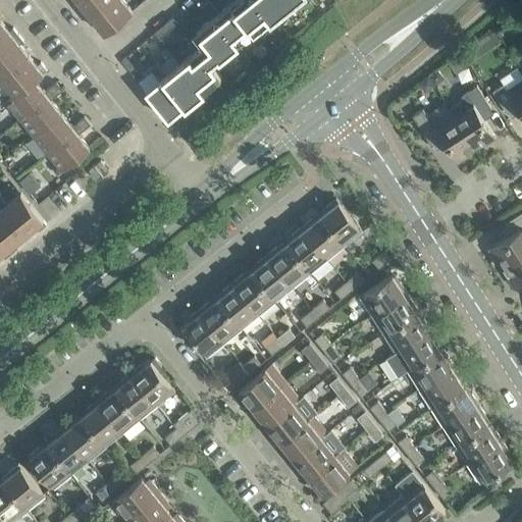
[(79,0),(86,8),(82,11),(87,17),(107,0),(79,0)]
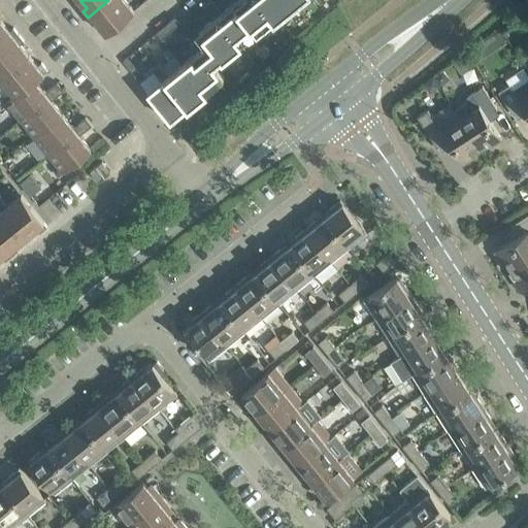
[(126,0),(108,0),(88,18),(93,24),(97,21),(106,32),(134,9),(126,0)]
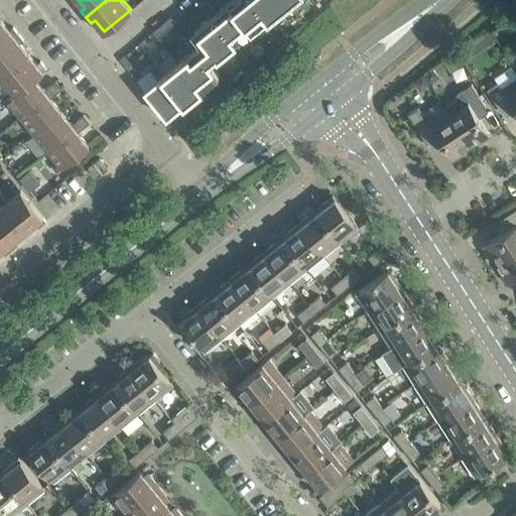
[(158,79),(144,90),(169,121),(176,115),(173,111),(184,103),(195,95),(198,98),(211,88),(208,84),(219,75),(209,61),(216,54),(218,56),(253,28),(286,0),(285,0),(230,0),(217,10),(208,0),(205,0),(200,5),(209,17),(196,28),(205,40),(197,47),(178,62),(170,52),(164,58),(158,62),(156,59),(152,62),(148,67),(151,70),(158,79)]
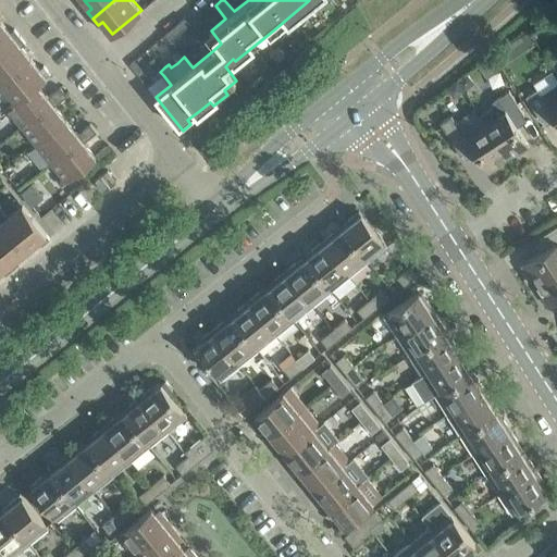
[(185,17),(166,33),(171,39),(190,23),(185,17)]
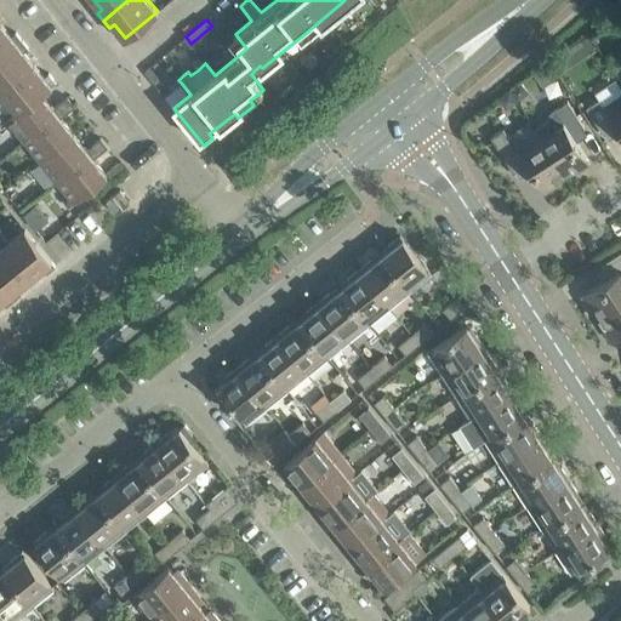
[(0,23),(0,57),(22,40),(16,32),(12,35),(1,23),(0,23)]
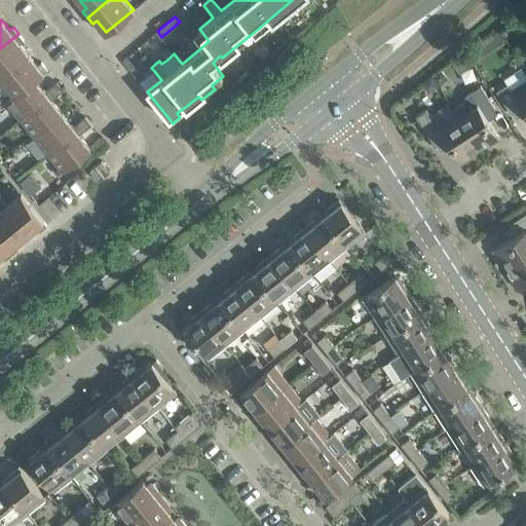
[(19,34),(0,48),(0,83),(4,81),(1,76),(29,53),(21,43),(24,40),(19,34)]
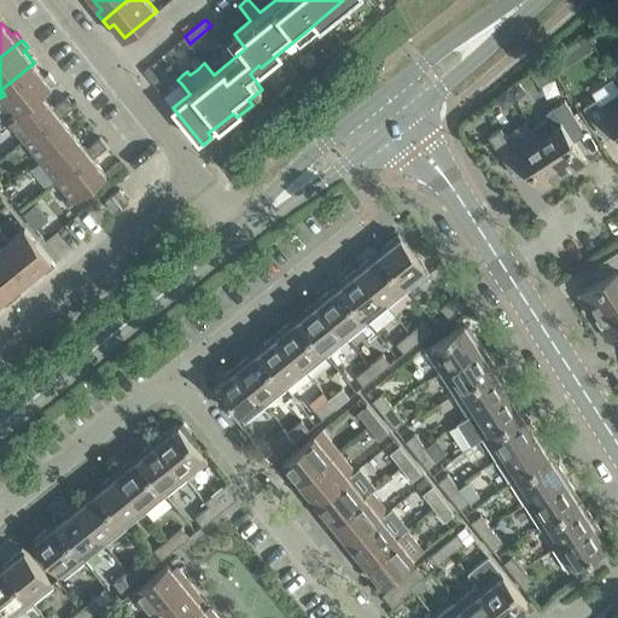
[(555,75),(565,69),(557,56),(547,62),(555,75)]
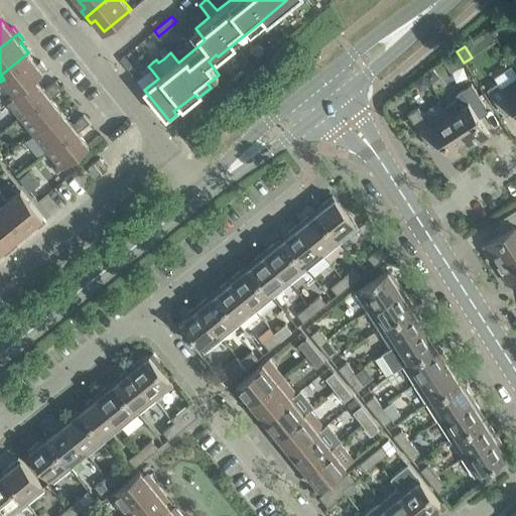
[(4,80),(14,92),(14,93),(33,77),(34,78),(46,68),(40,60),(36,63),(28,52),(1,75),(4,80)]
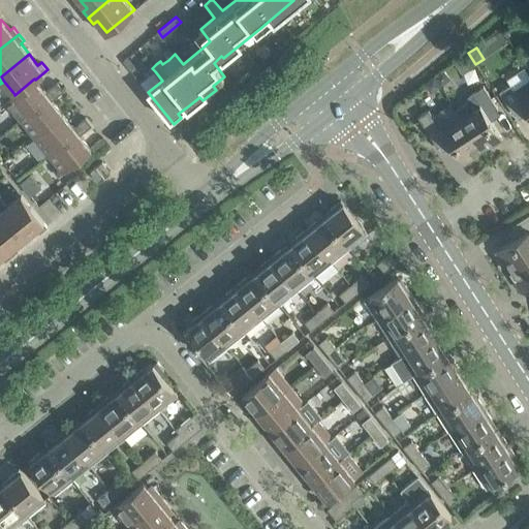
[(123,60),(129,69),(135,65),(128,56),(123,60)]
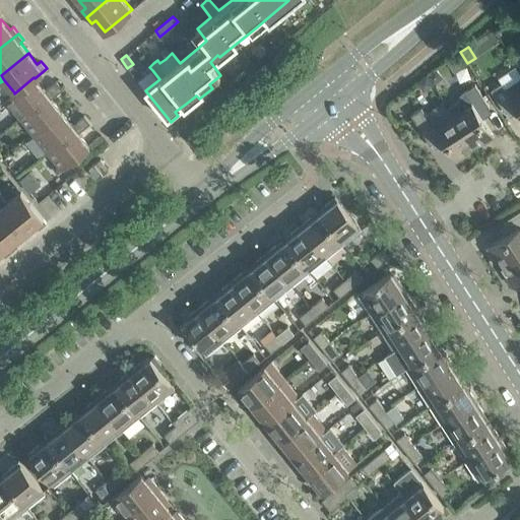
[(428,75),(434,85),(444,78),(438,69),(428,75)]
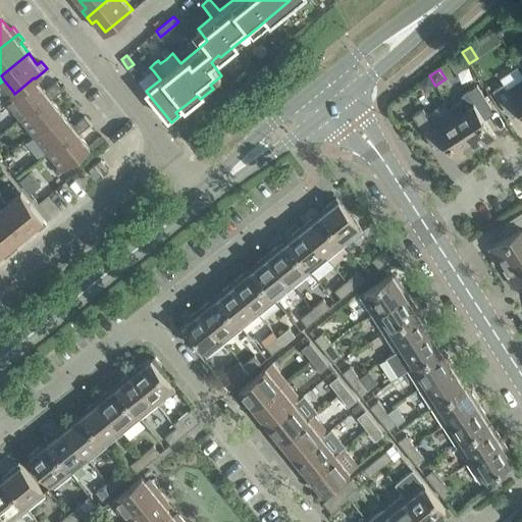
[(418,83),(425,92),(435,86),(429,75),(418,83)]
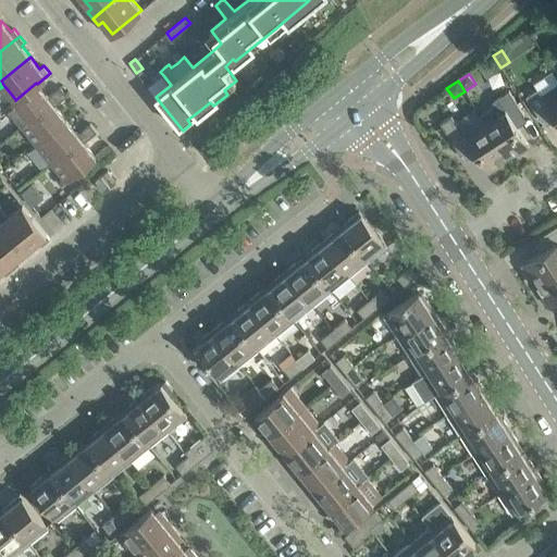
[(51,101),(48,97),(37,84),(36,83),(15,100),(15,99),(5,106),(22,125),(51,101)]
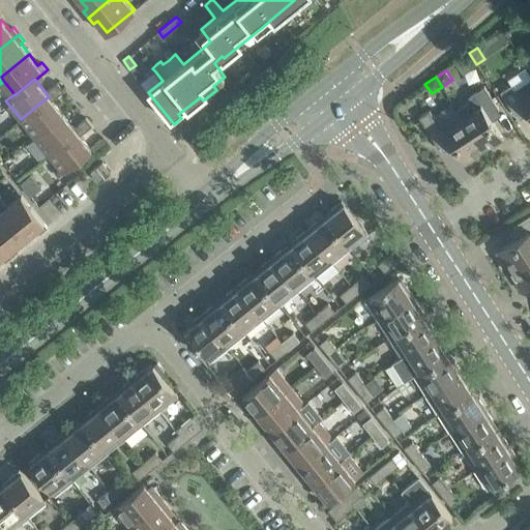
[(512,84),(501,91),(516,114),(527,107),(529,112),(529,79),(516,89),(512,84)]
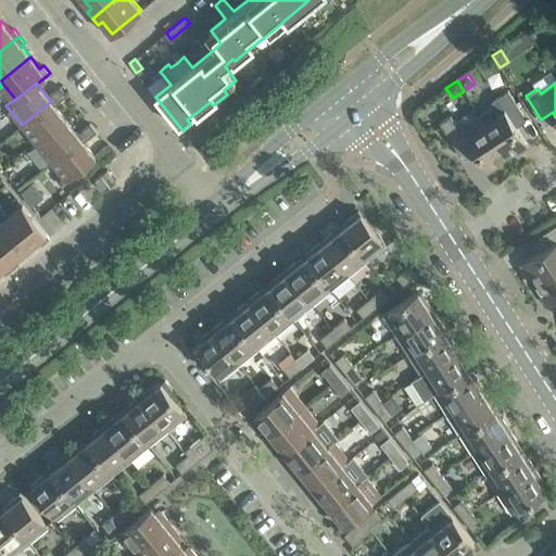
[(54,91),(61,100),(67,95),(61,86),(54,91)]
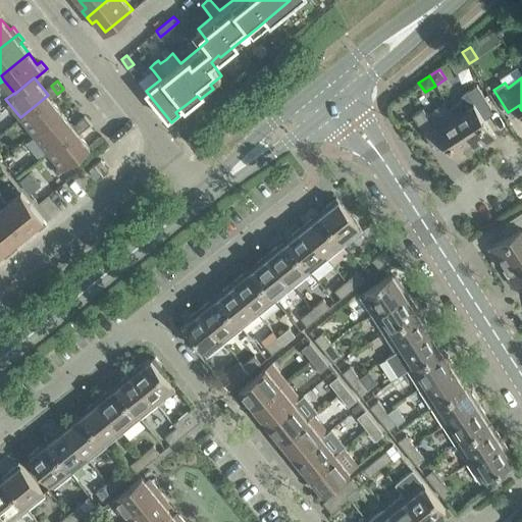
[(451,108),(475,146),(481,141),(483,144),(497,136),(481,113),(492,107),(478,84),(463,94),(461,100),(466,107),(456,114),(452,108),(451,108)]
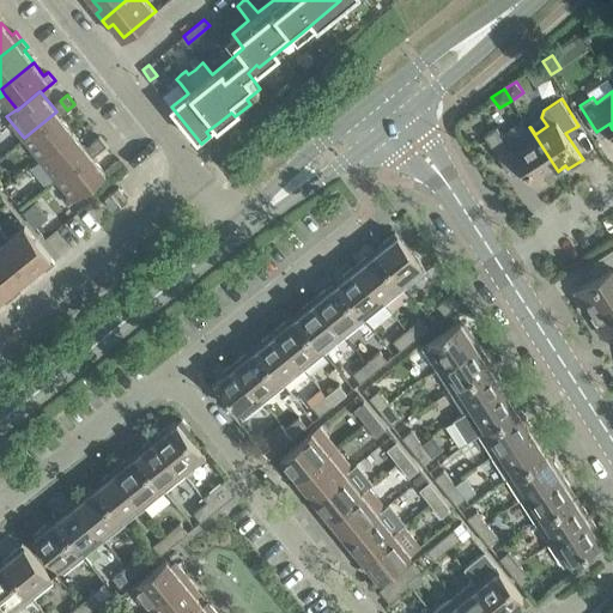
[(56,111),(24,138),(40,158),(73,132),(60,116),(67,110),(60,101),(53,107),(56,111)]
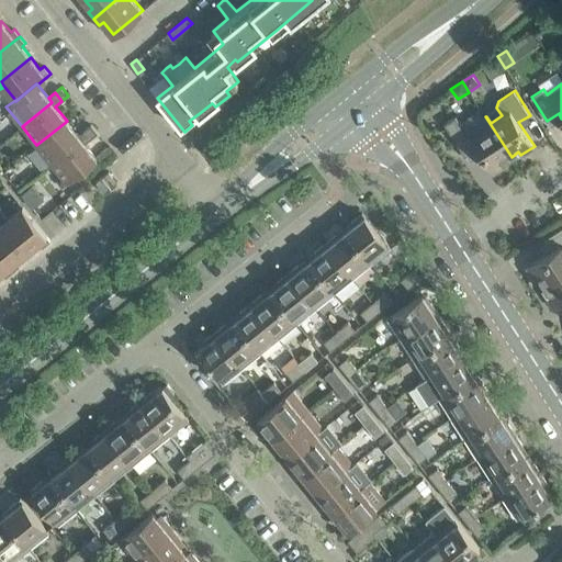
[(512,157),(485,116),(473,124),(472,123),(467,122),(462,124),(457,115),(445,123),(465,156),(476,149),(493,173),(506,165),(504,161),(512,157)]
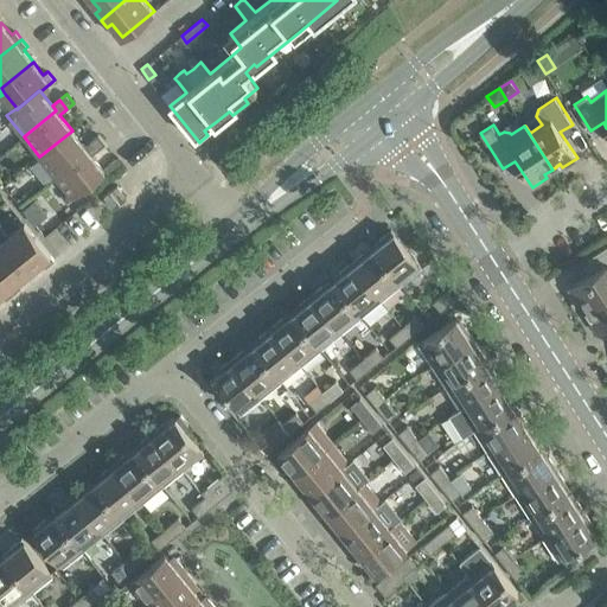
[(72,131),(39,157),(56,177),(88,149),(84,146),(72,131)]
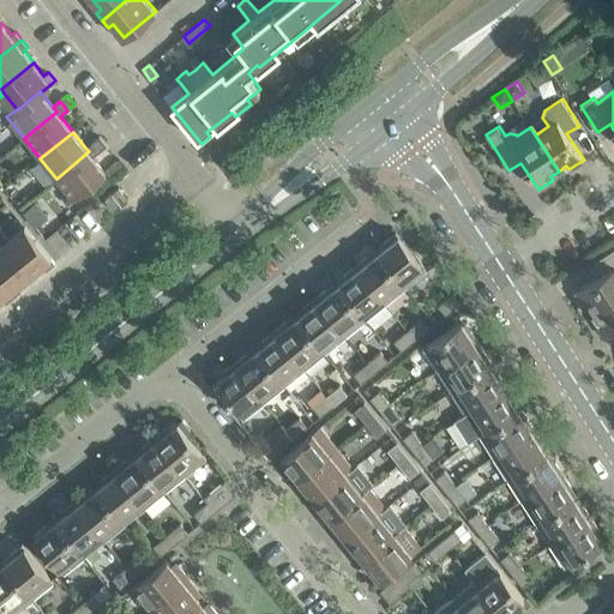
[(92,142),(100,151),(107,145),(100,136),(92,142)]
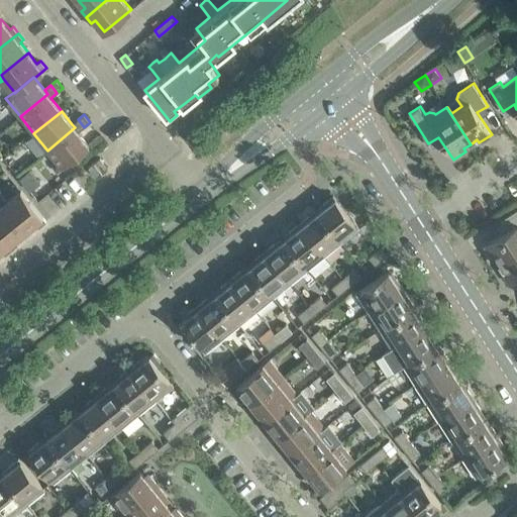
[(75,127),(47,150),(62,168),(89,145),(78,131),(84,127),(78,119),(72,124),(75,127)]
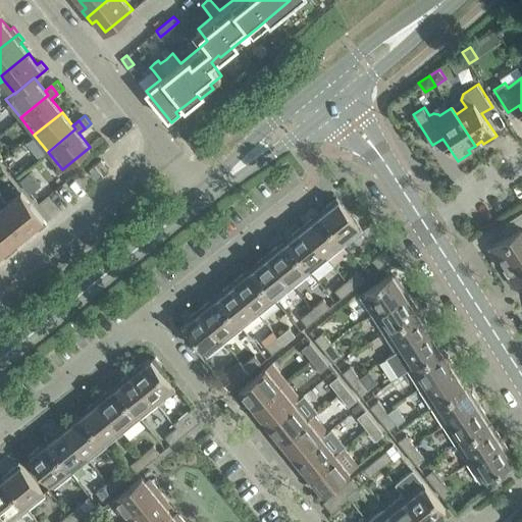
[(110,169),(101,159),(90,168),(98,179),(110,169)]
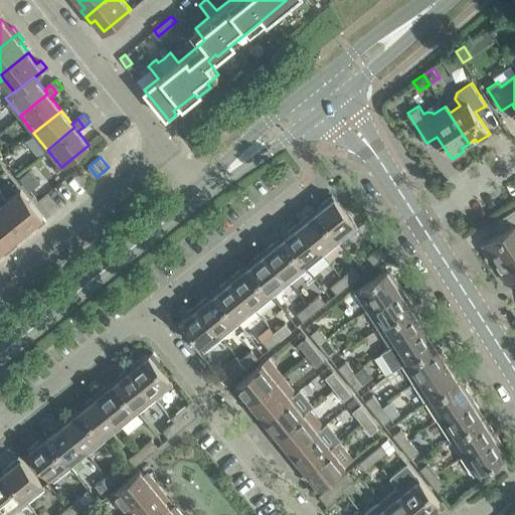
[(30,190),(40,182),(29,169),(19,177),(30,190)]
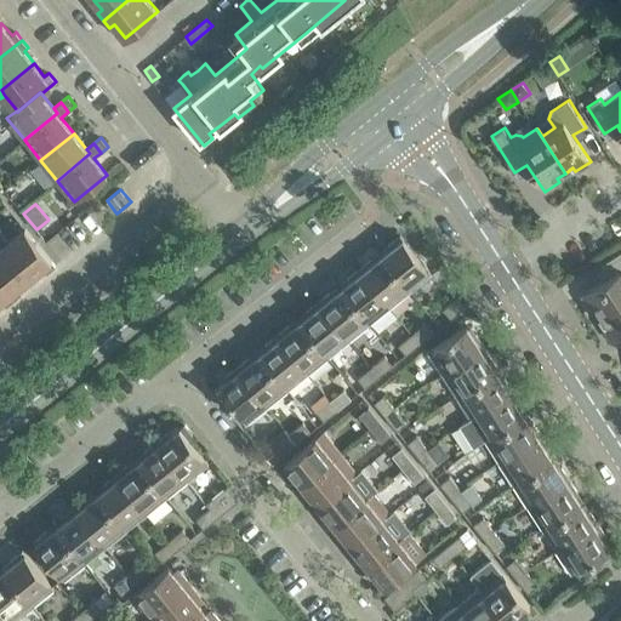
[(49,240),(60,231),(52,222),(41,231),(49,240)]
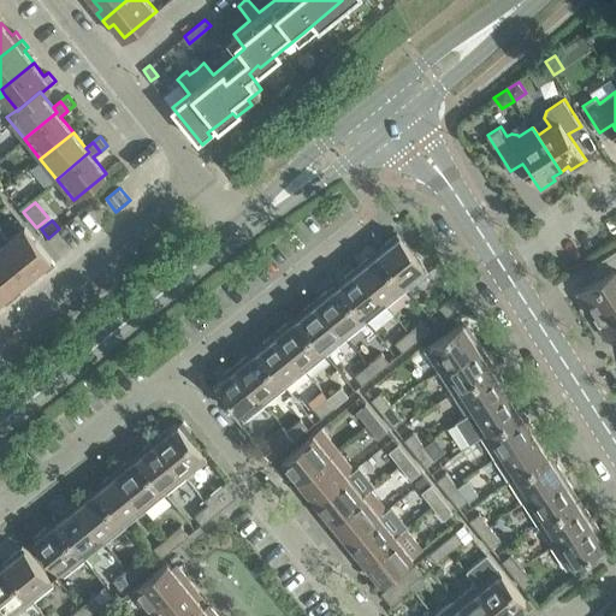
[(48,270),(57,262),(27,225),(10,238),(4,231),(0,235),(0,246),(5,242),(31,276),(45,265),(48,270)]
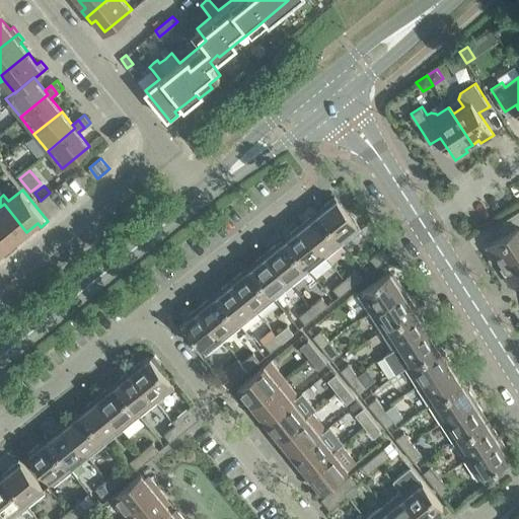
[(326,207),(319,213),(344,242),(362,228),(336,196),(324,204),(326,207)]
